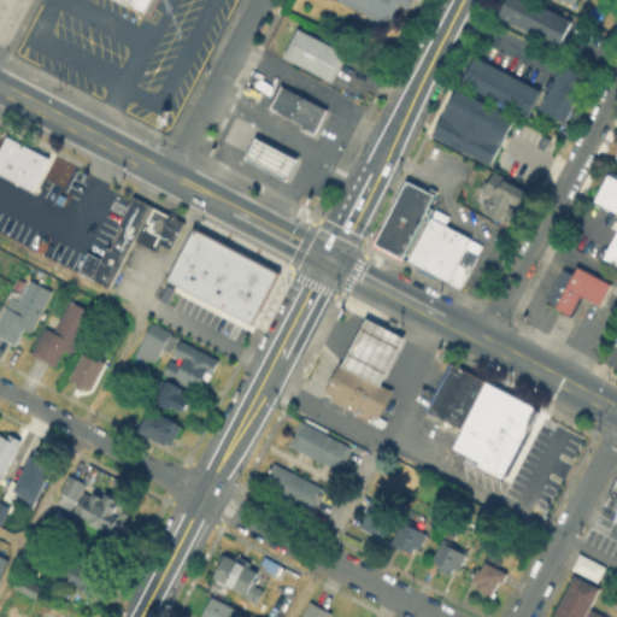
[(151,0),(145,12),(121,0),(151,0)]
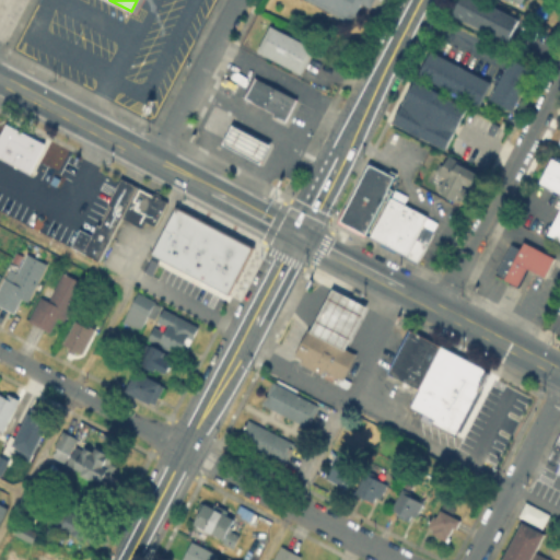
[(310,0),(369,0),(357,24),(310,0)]
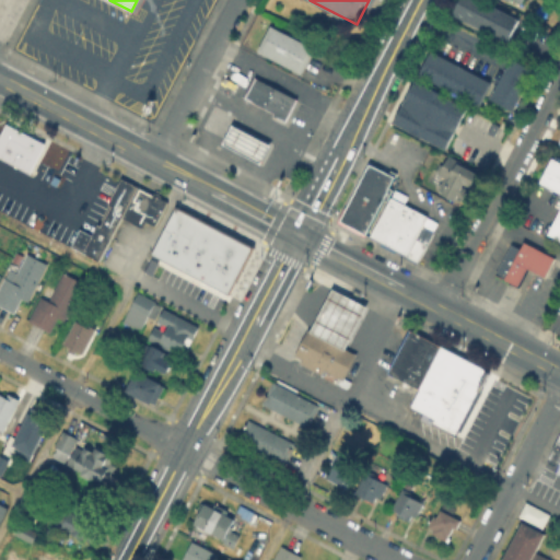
[(461,0),(489,0),(521,16),(510,38),(455,11),(461,0)]
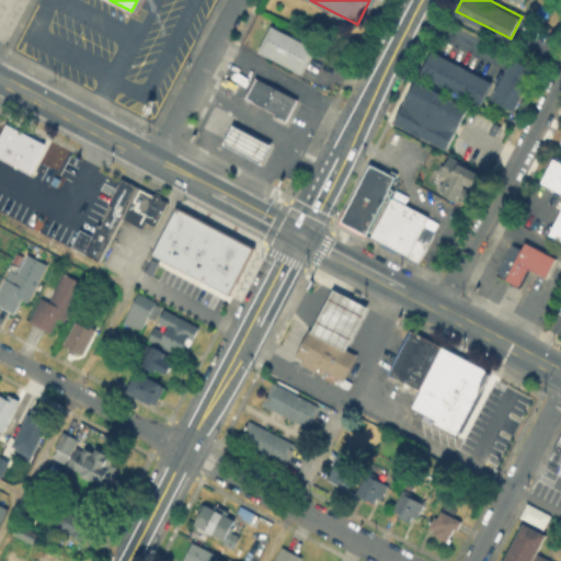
[(316,47),(302,72),(260,49),(273,24),(316,47)]
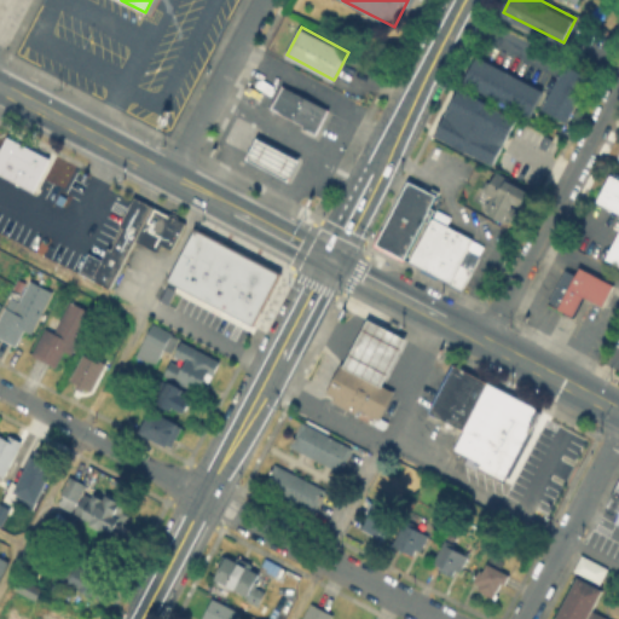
[(476,53),(543,87),(530,113),(464,79),(476,53)]
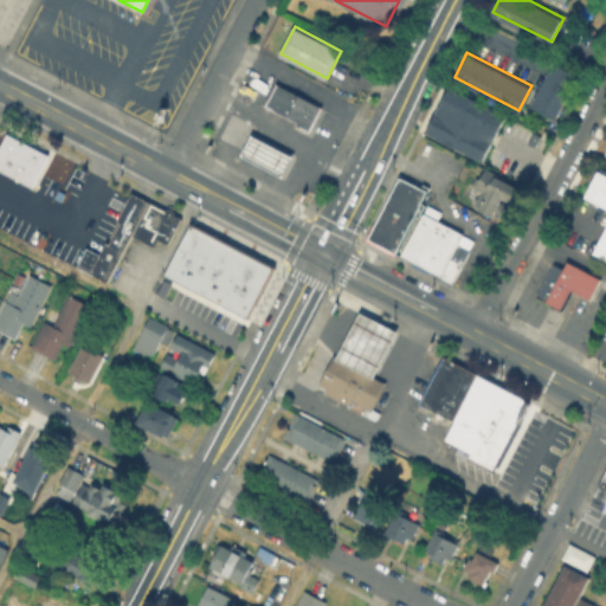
[(549,63),(577,76),(553,120),(527,105),(549,63)]
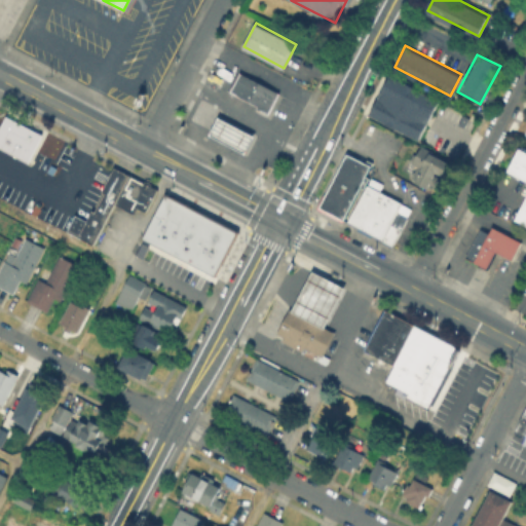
[(229,90),(238,71),(277,91),(266,113),(255,107),(256,105),(229,90)]
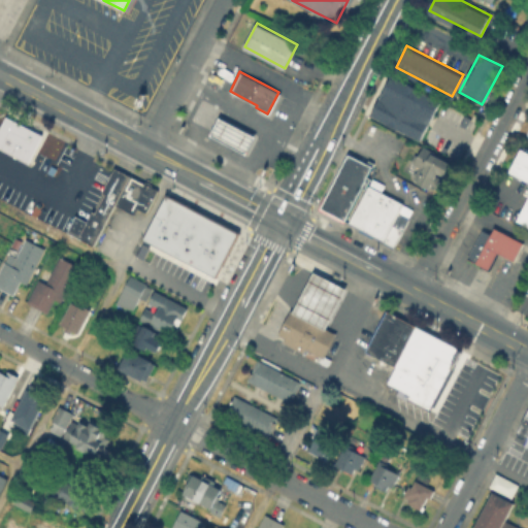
[(434,107),(418,139),(370,114),(386,83),(434,107)]
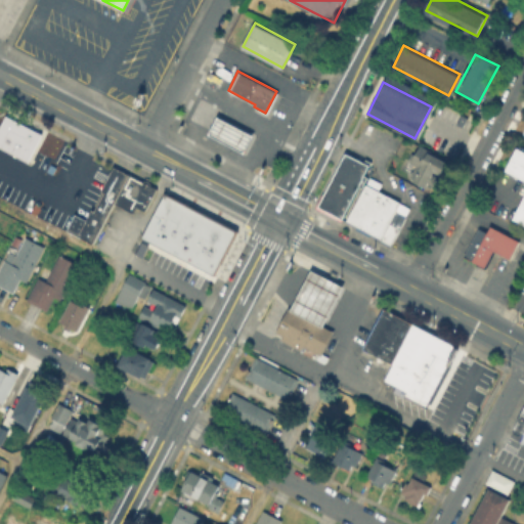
[(0,124),(5,115),(40,133),(27,160),(0,145),(0,124)]
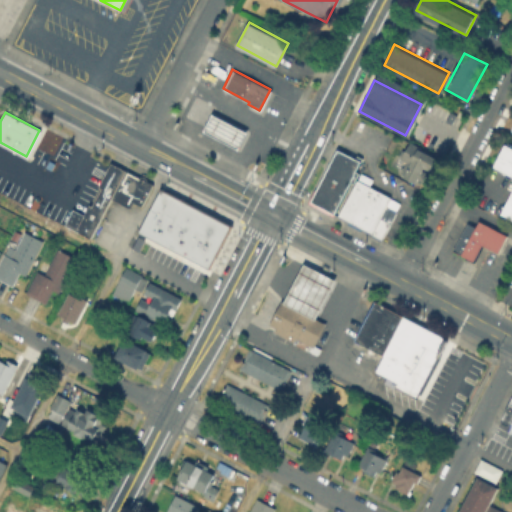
[(246,131),(237,149),(201,131),(211,112),(246,131)]
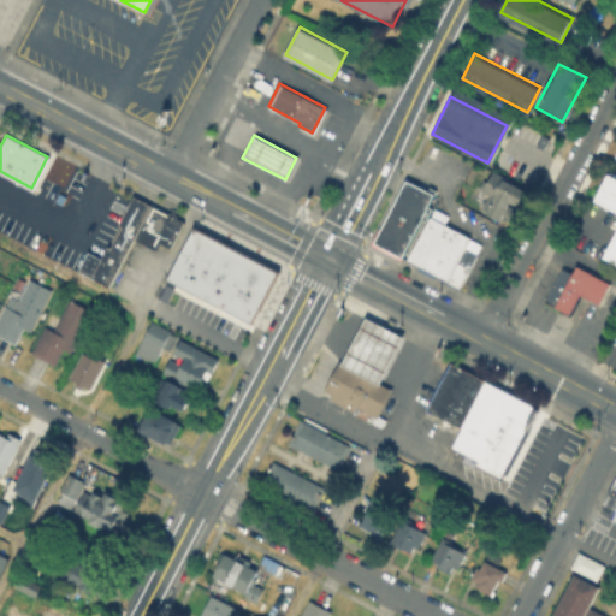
[(615,211),(591,197),(605,171),(615,176),(615,211)]
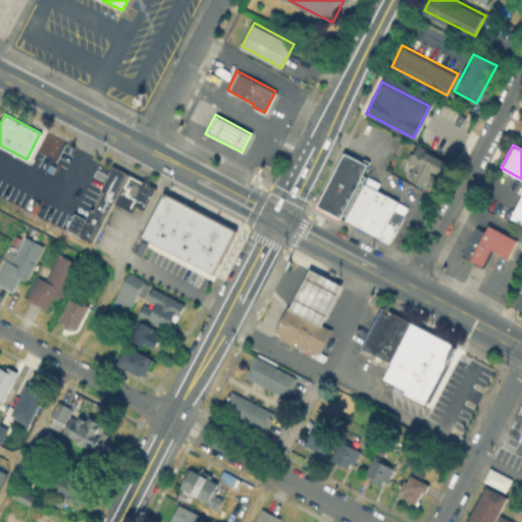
[(426,150),(447,160),(440,173),(432,169),(425,186),(412,178),(419,165),(411,161),(416,150),(424,154),(426,150)]
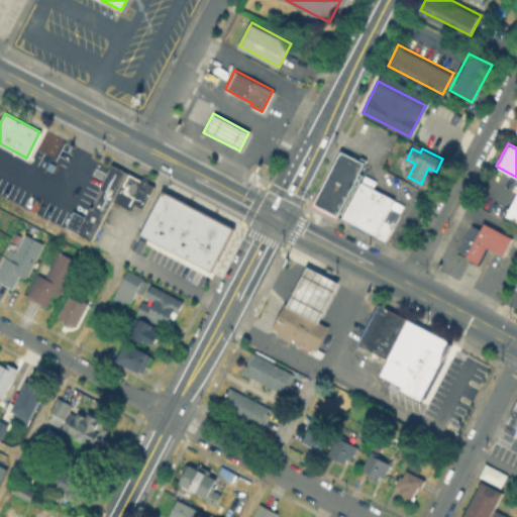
[(334,216),(310,203),(338,149),(363,162),(357,172),(360,173),(355,184),(352,183),(335,214),(334,216)]
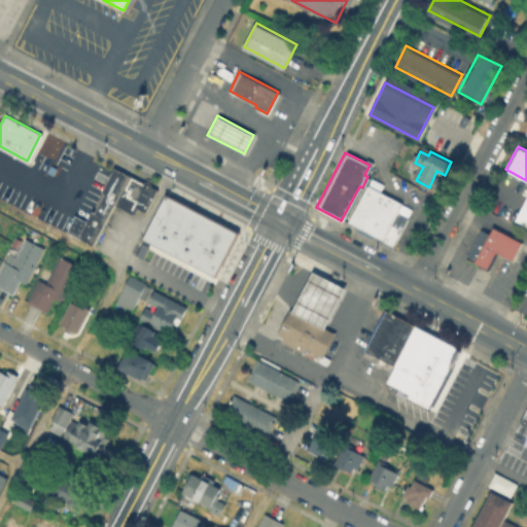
[(129,174),(156,188),(144,211),(136,206),(132,213),(113,203),(129,174)]
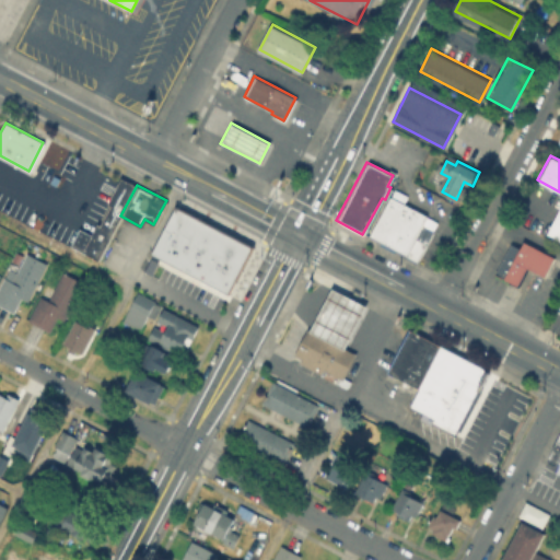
[(426,216),(405,254),(369,235),(393,188),(406,195),(403,201),(427,214),(426,216)]
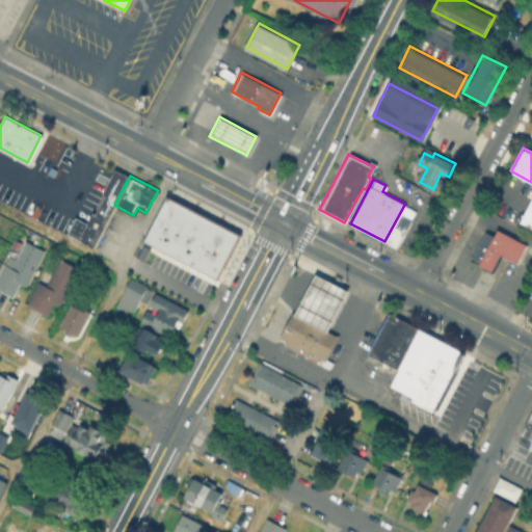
[(531,227),(517,219),(531,191),(531,227)]
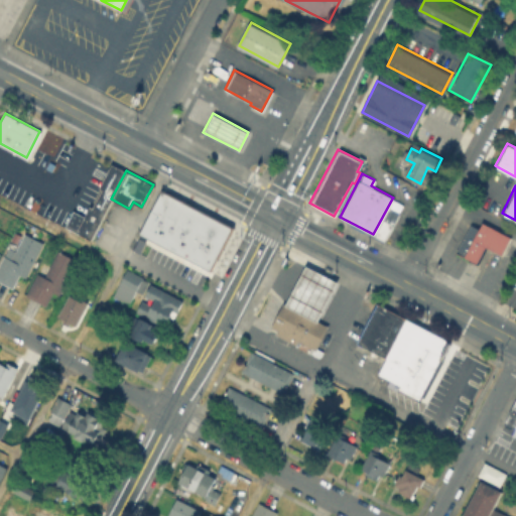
[(172,250),(139,233),(162,189),(196,208),(172,250)]
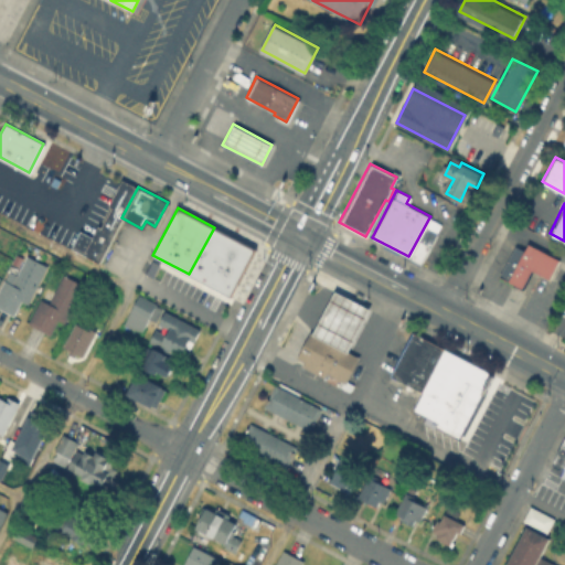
[(408,256),(429,217),(440,223),(419,263),(408,256)]
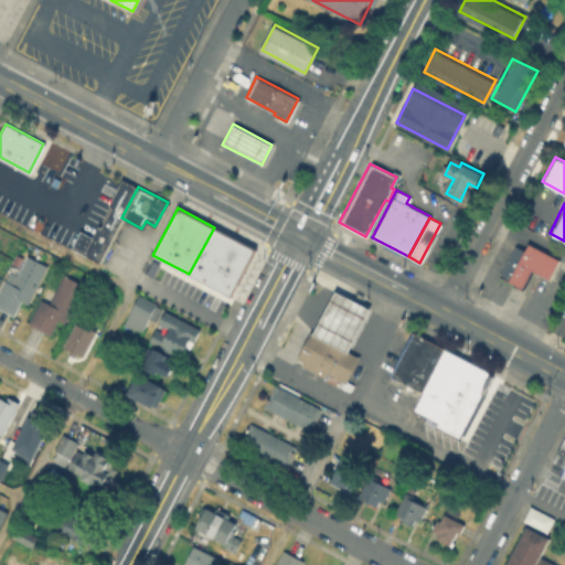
[(114,233),(99,262),(71,246),(80,230),(91,235),(97,224),(102,227),(114,233)]
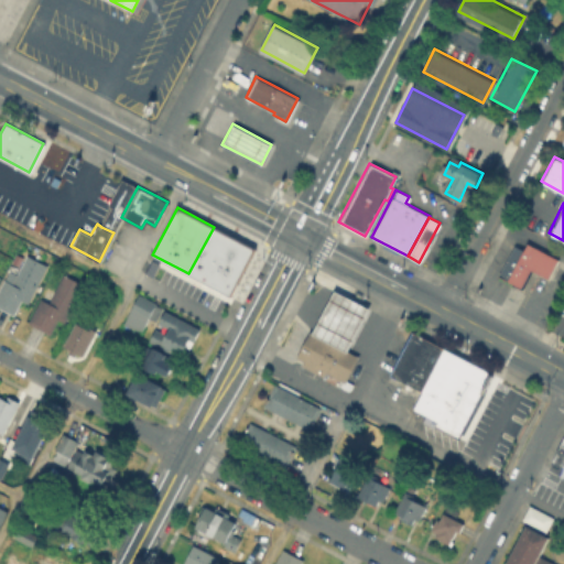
[(201,280),(188,273),(214,227),(226,232),(201,280)]
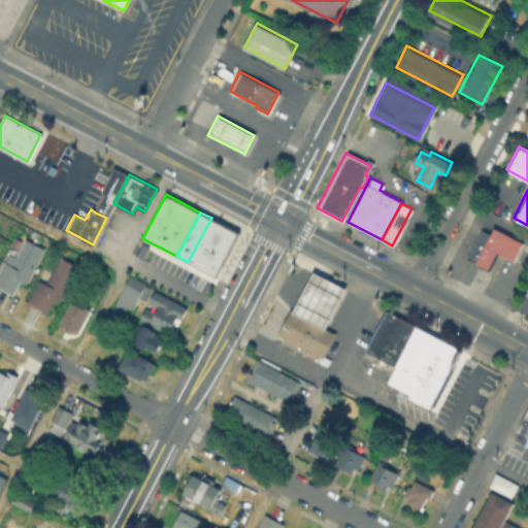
[(211,218),(223,224),(199,268),(188,262),(211,218)]
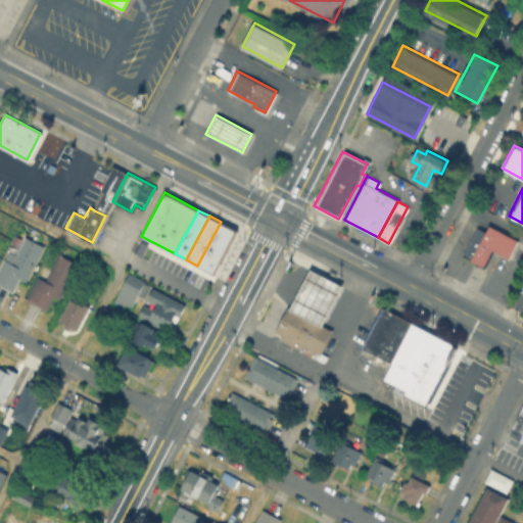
[(197,266),(221,222),(235,230),(212,273),(197,266)]
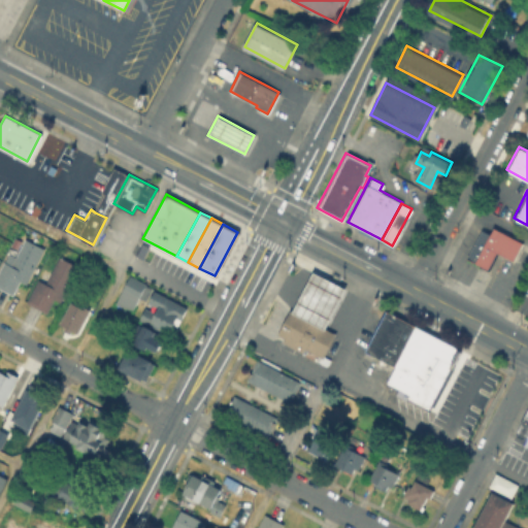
[(493,227),(522,241),(513,260),(498,252),(488,271),(479,267),(480,264),(465,256),(481,228),(489,233),(493,227)]
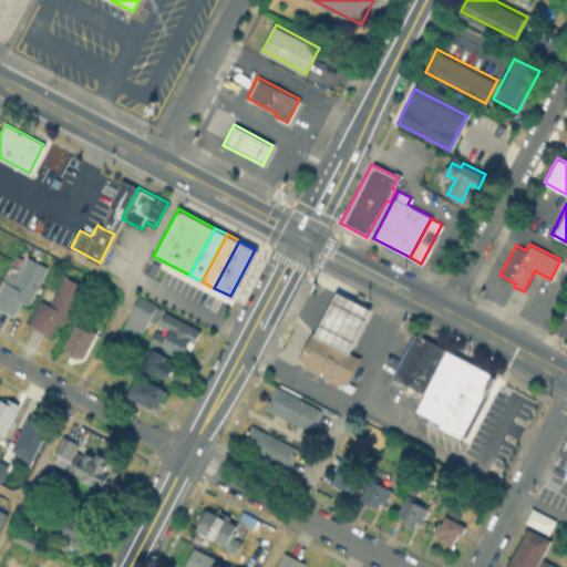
[(50,268),(30,305),(23,301),(14,317),(0,308),(0,295),(7,284),(10,284),(14,286),(30,257),(50,268)]
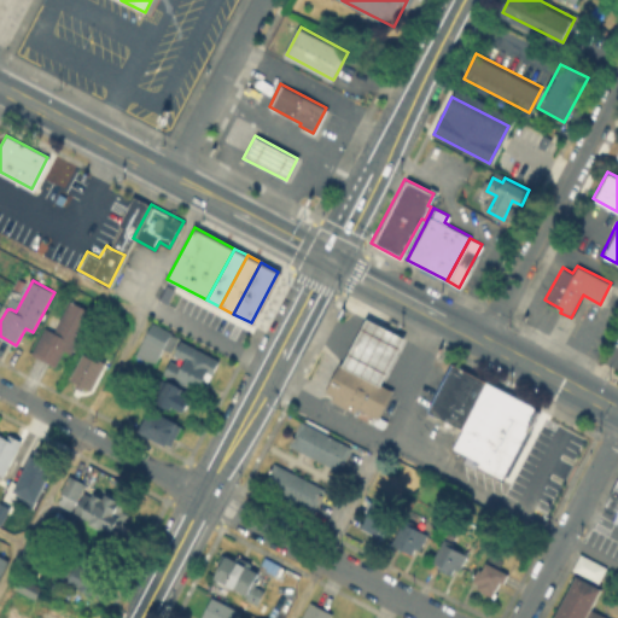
[(158,299),(167,302),(172,291),(200,303),(203,297),(165,281),(158,299)]
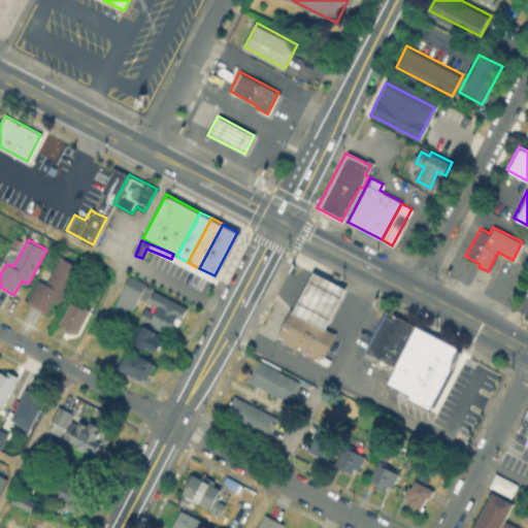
[(47,284),(61,258),(79,267),(62,302),(56,299),(50,312),(30,303),(41,281),(47,284)]
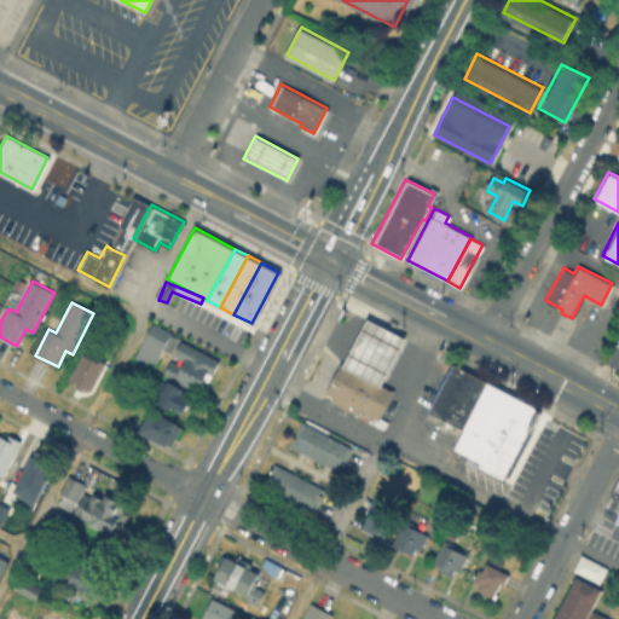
[(341,364),(366,317),(404,337),(380,385),(341,364)]
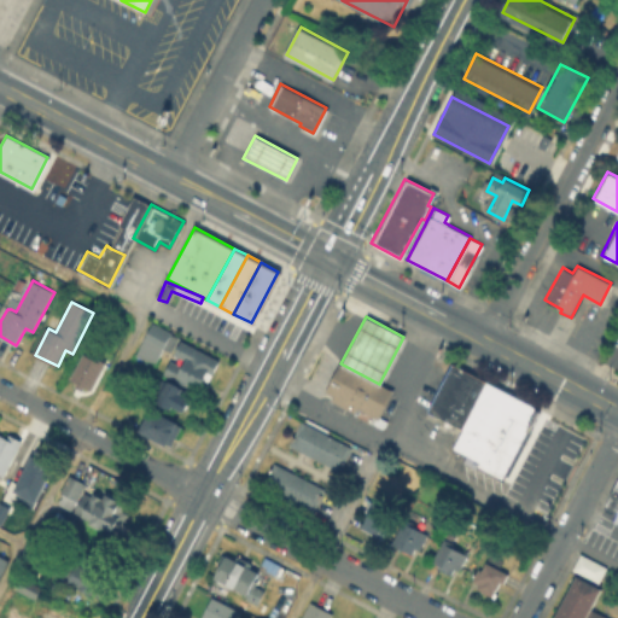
[(180,339),(172,354),(165,350),(156,366),(138,356),(156,326),(180,339)]
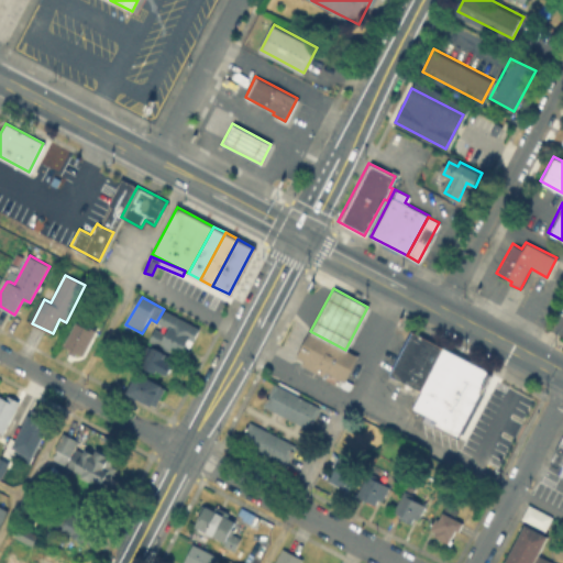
[(202,331),(185,362),(151,342),(157,330),(166,334),(168,330),(159,324),(166,311),(202,331)]
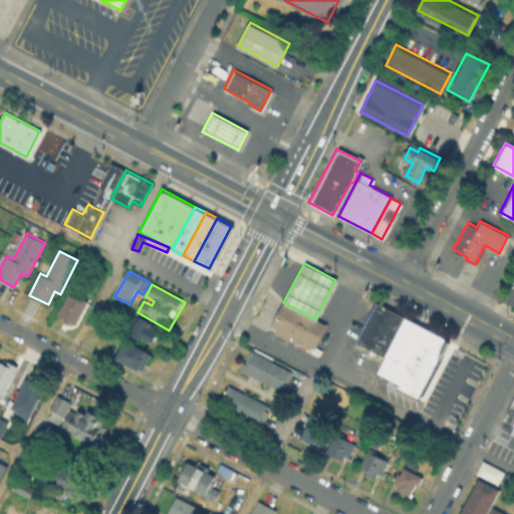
[(88,302),(75,325),(64,319),(65,316),(60,313),(70,292),(88,302)]
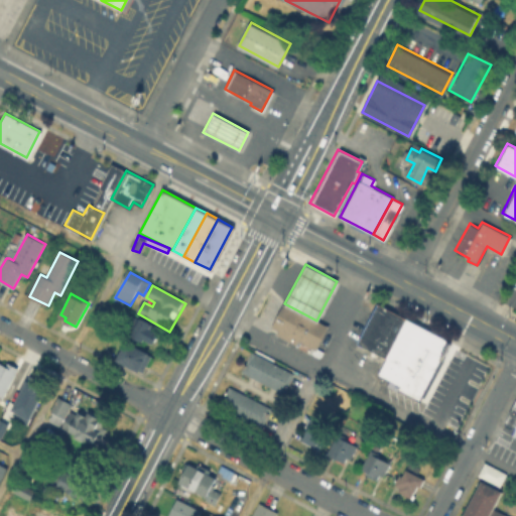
[(370,350),(355,342),(376,301),(391,309),(370,350)]
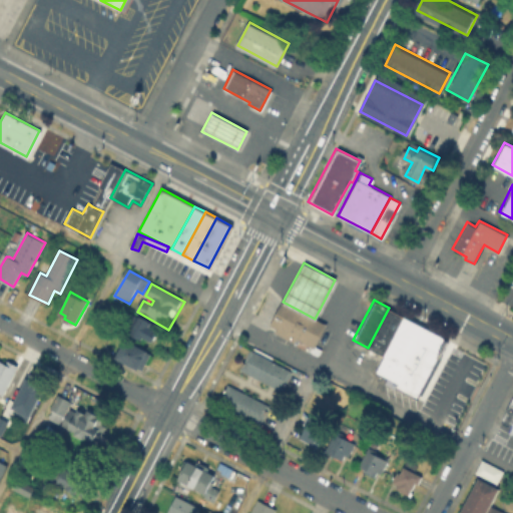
[(315,319),(326,324),(314,346),(319,348),(315,355),(307,351),(310,345),(295,338),(293,341),(273,331),(274,327),(269,325),(281,301),(283,302),(315,319)]
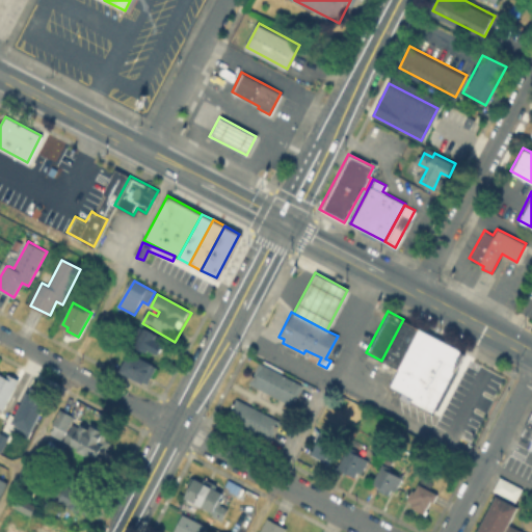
[(403,319),(419,327),(397,369),(381,361),(403,319)]
